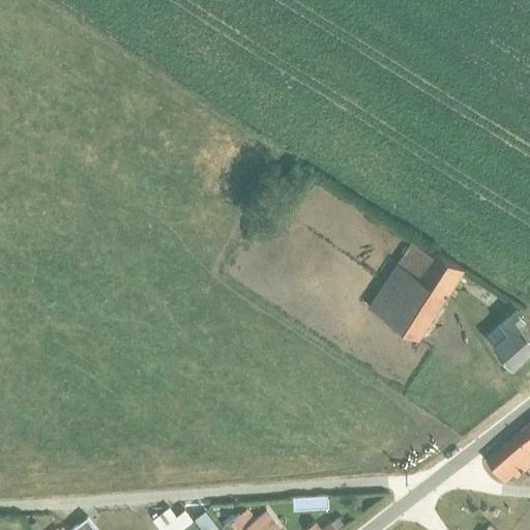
[(412,240),(367,305),(419,339),(466,269),(435,249),(432,253),(412,240)]
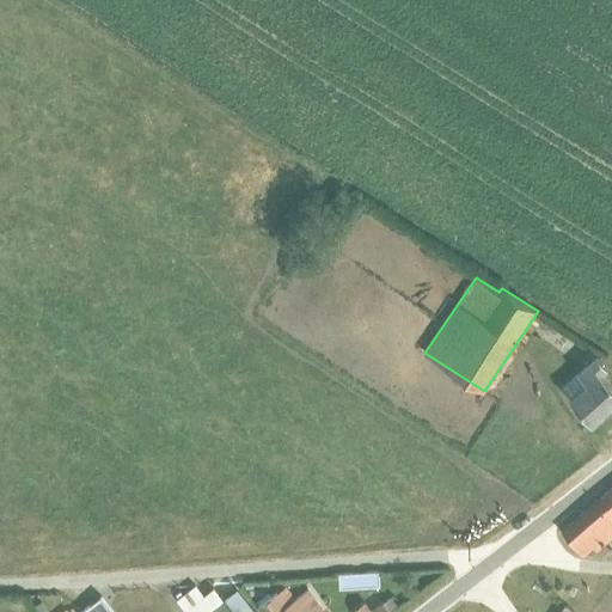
[(597,354),(562,386),(593,422),(611,404),(611,385),(601,374),(609,368),(597,354)]
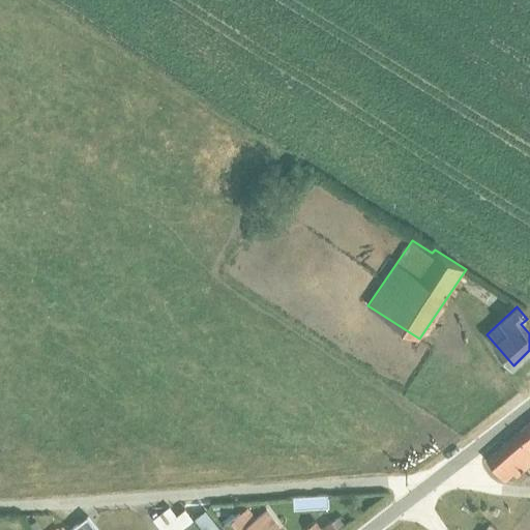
[(529,422),(487,460),(505,480),(514,472),(518,475),(529,464),(529,422)]
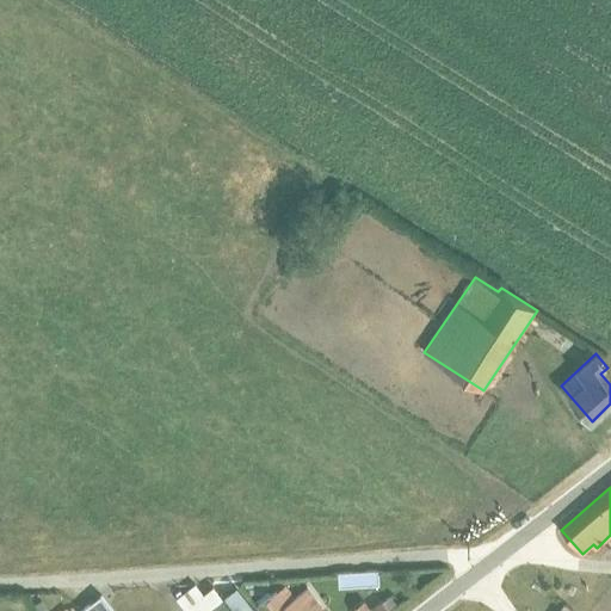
[(376,591),(376,572),(338,573),(339,592),(376,591)]
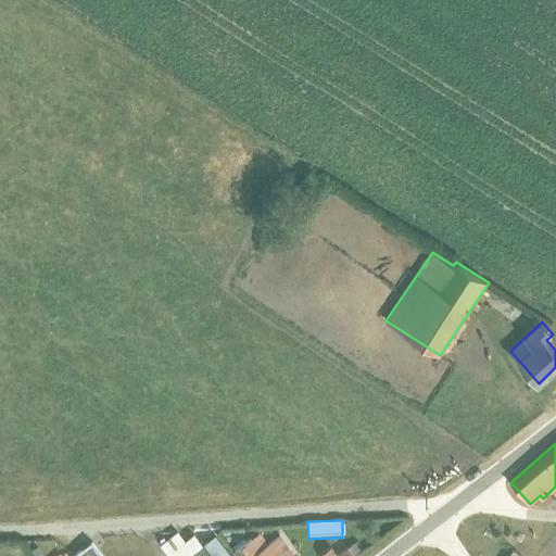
[(168,555),(212,555),(194,533),(186,540),(178,531),(161,545),(168,555)]
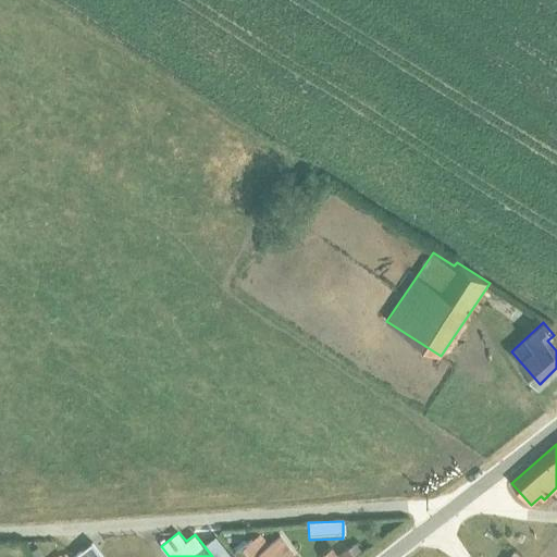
[(261,533),(235,552),(238,556),(294,556),(280,537),(270,545),(261,533)]
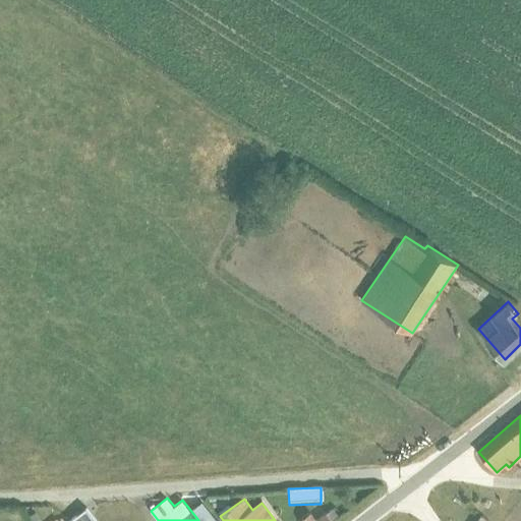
[(68,520),(97,520),(88,507),(68,520)]
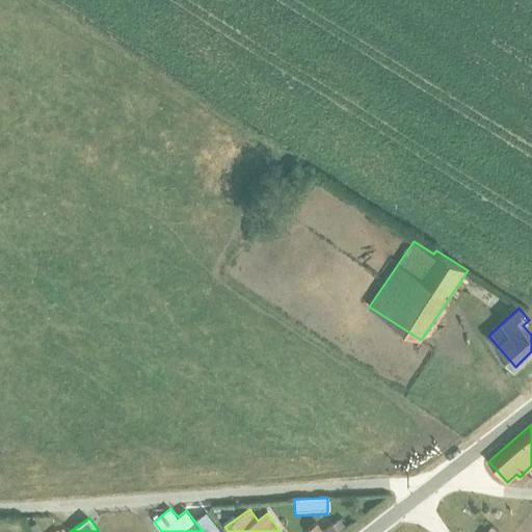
[(318,522),(307,530),(307,531),(340,531),(339,530),(345,525),(340,519),(323,528),(318,522)]
